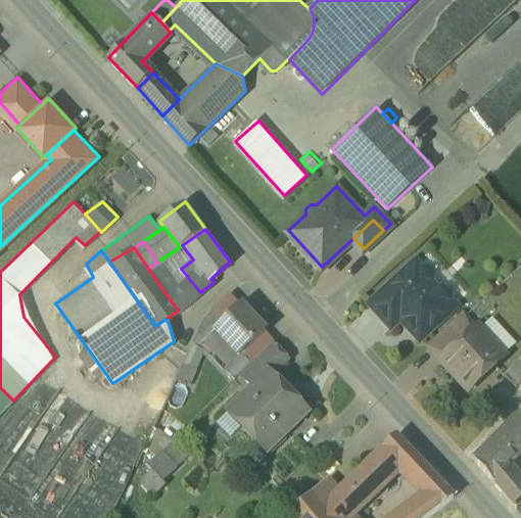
[(456,304),(416,261),(371,301),(391,325),(401,316),(420,337),(456,304)]
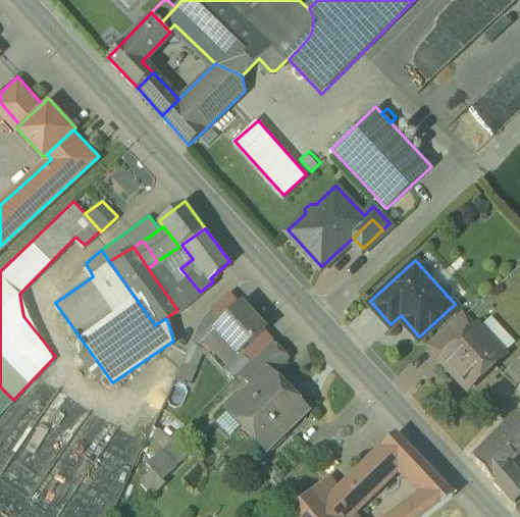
[(180,268),(170,276),(164,268),(157,261),(148,268),(177,310),(200,292),(180,268)]
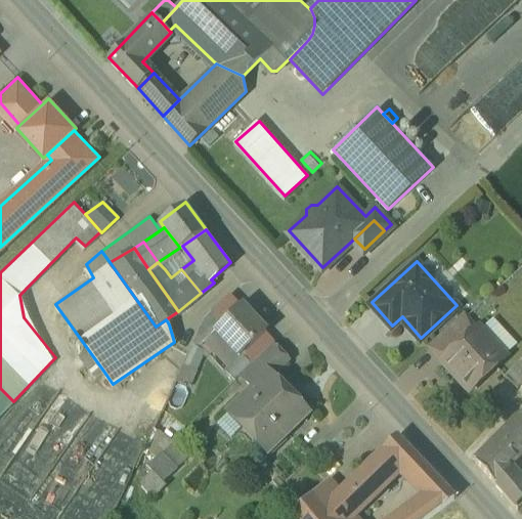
[(267,329),(242,302),(223,318),(215,328),(216,329),(240,354),(267,329)]
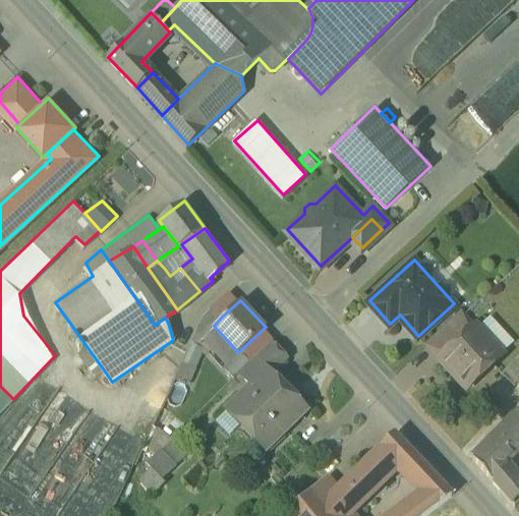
[(212,305),(204,314),(196,328),(205,337),(215,327),(214,326),(222,317),(212,305)]
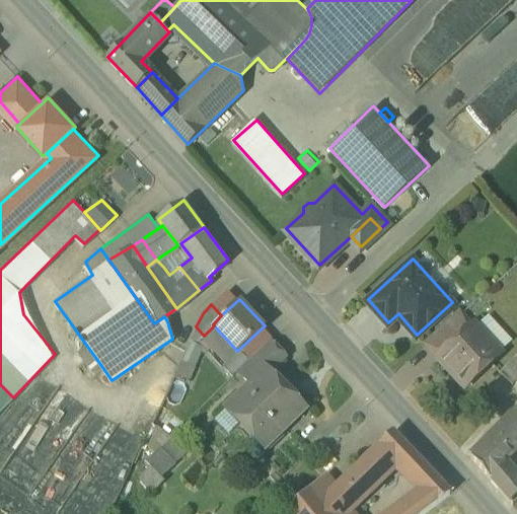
[(460,310),(428,341),(440,354),(473,324),(460,310)]
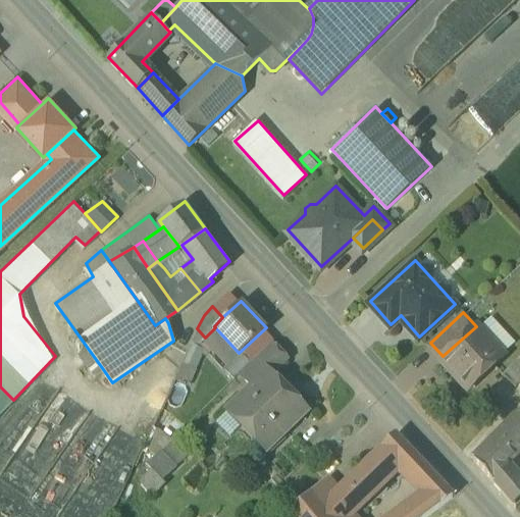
[(443,356),(440,359),(468,389),(506,354),(478,324),(476,326),(443,356)]
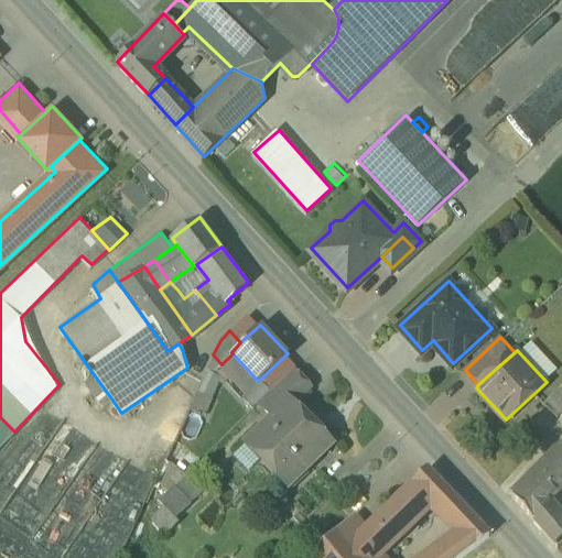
[(222,364),(213,354),(211,360),(217,369),(222,364)]
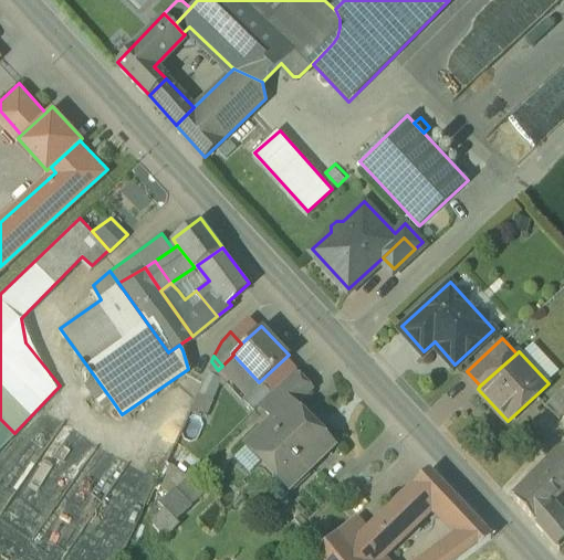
[(211,361),(198,391),(207,394),(218,370),(211,361)]
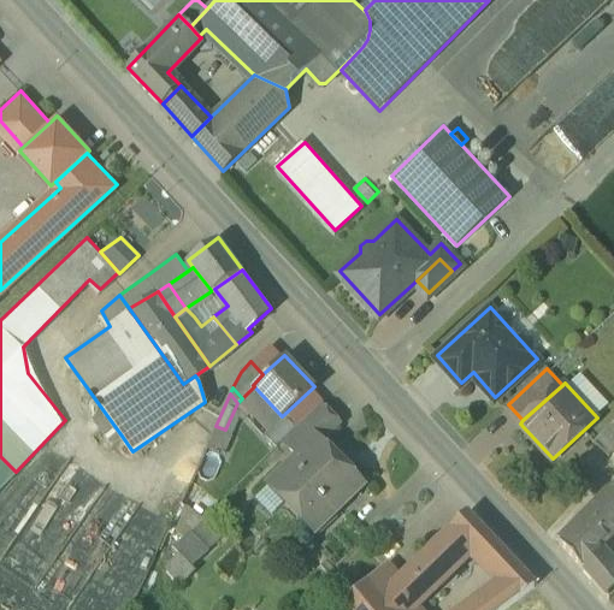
[(319,401),(283,437),(299,452),(316,436),(320,440),(340,421),(319,401)]
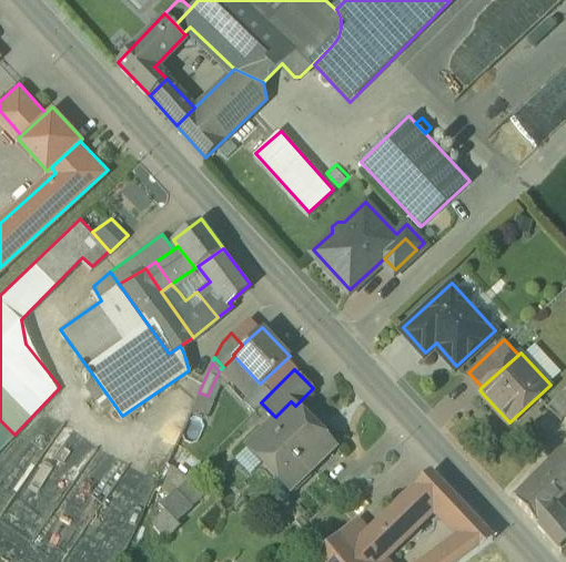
[(112,401),(94,377),(87,382),(104,407),(112,401)]
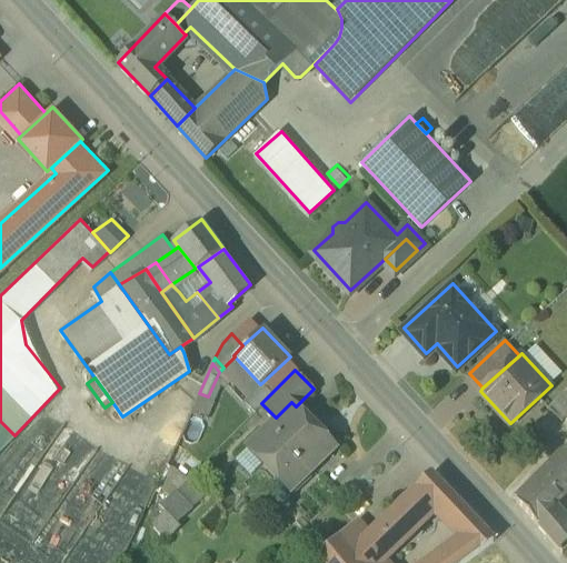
[(566,388),(548,406),(563,420),(565,416),(566,414),(566,388)]
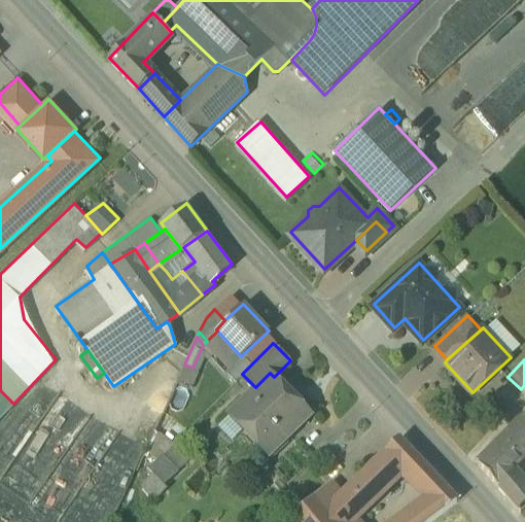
[(184,364),(178,379),(191,386),(198,370),(193,368),(184,364)]
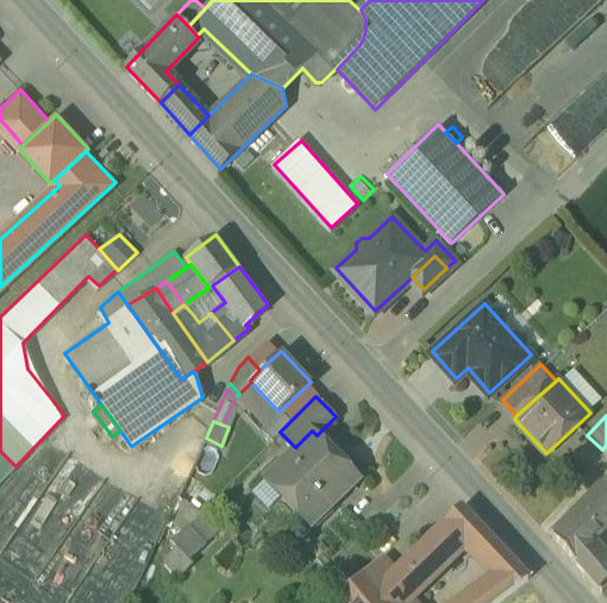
[(317,435),(312,431),(295,447),(264,476),(267,478),(274,471),(296,494),(293,497),(314,519),(310,522),(312,525),(358,478),(317,435)]
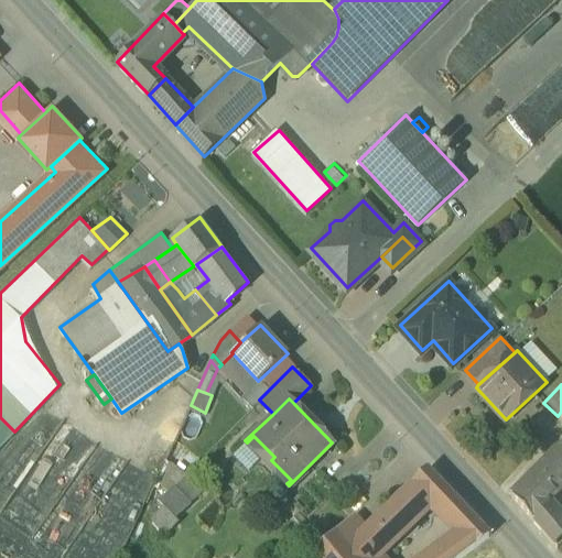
[(0,417),(0,446),(14,431),(0,417)]
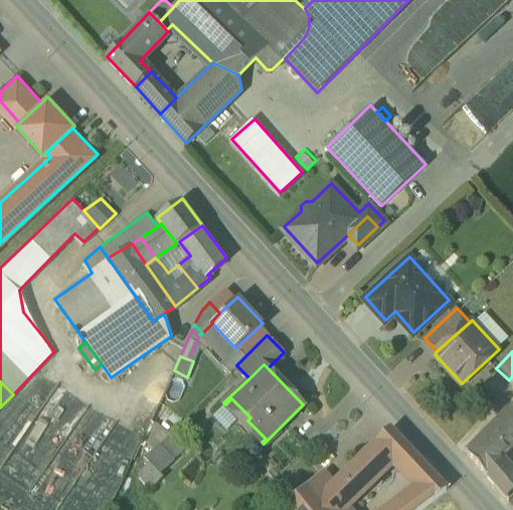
[(512,408),(510,405),(467,450),(496,483),(511,470),(497,457),(512,443),(512,408)]
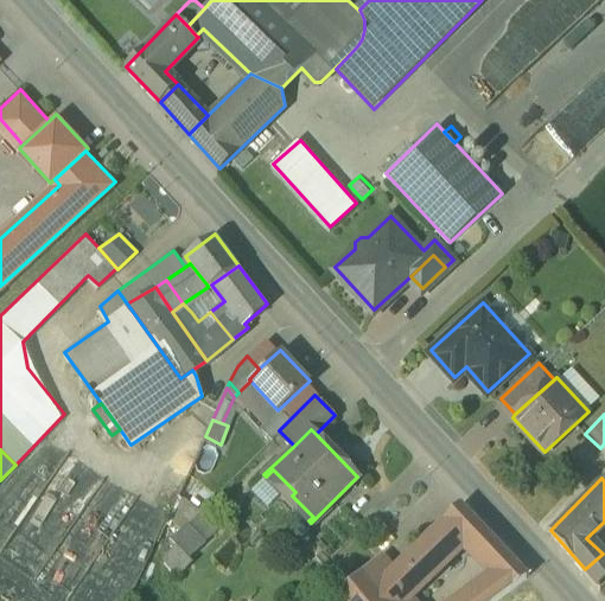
[(503,548),(460,503),(416,547),(434,568),(464,538),(488,563),(503,548)]
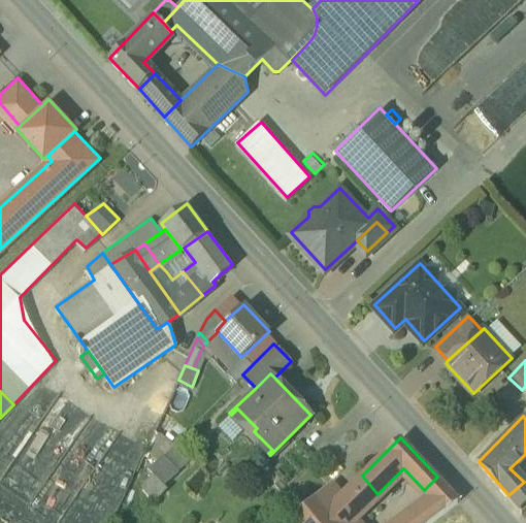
[(181,467),(190,460),(177,445),(168,451),(181,467)]
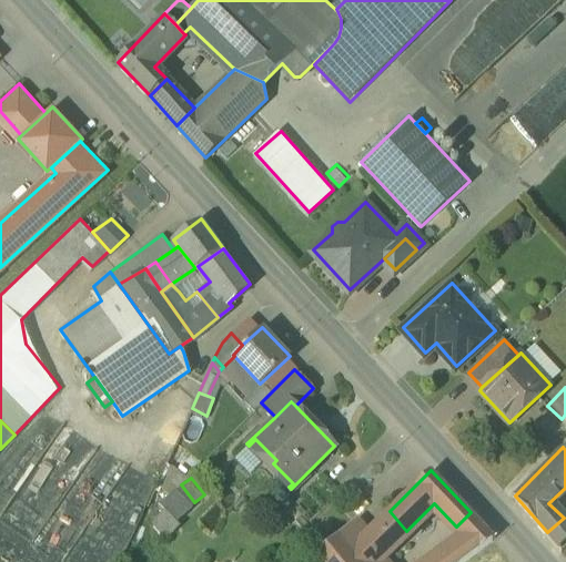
[(194,506),(175,486),(158,502),(163,508),(151,519),(164,533),(194,506)]
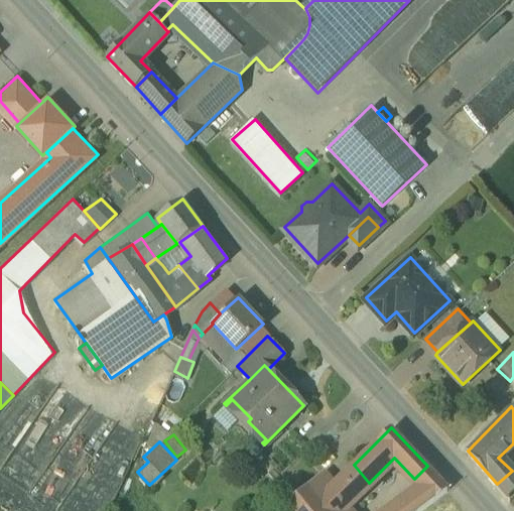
[(335,483),(333,485),(349,505),(371,485),(369,483),(354,465),(335,483)]
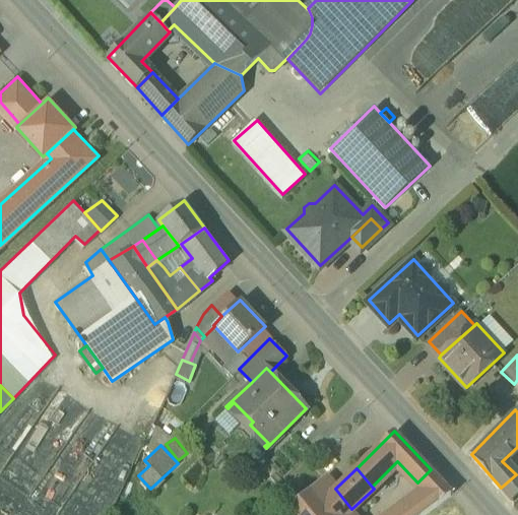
[(423,489),(387,514),(421,514),(452,492),(431,469),(417,483),(423,489)]
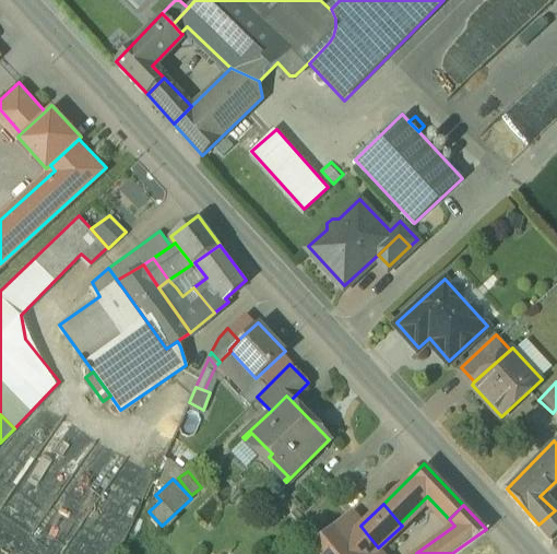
[(348,506),(331,513),(328,509),(298,535),(311,551),(360,526),(363,523),(348,506)]
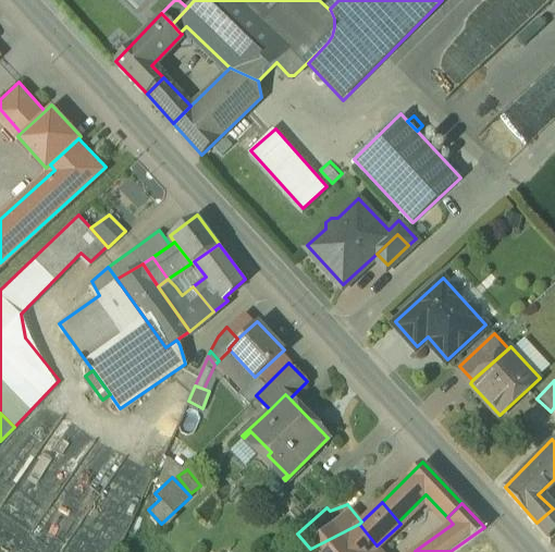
[(554,507),(553,508),(537,523),(549,536),(554,529),(554,507)]
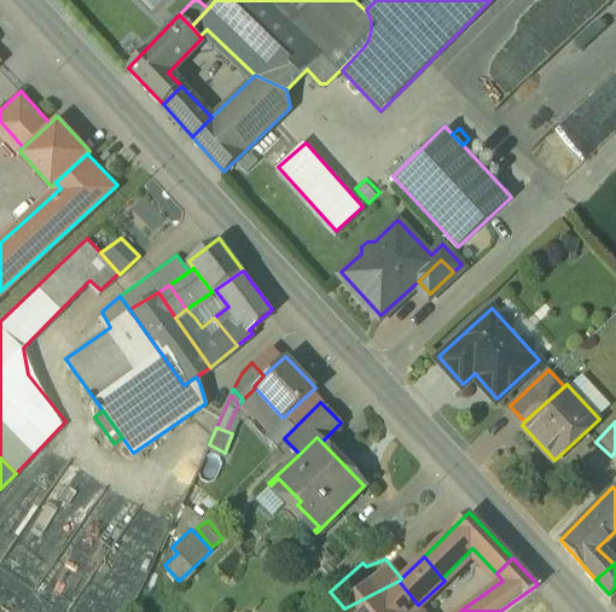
[(399,581),(344,608),(346,611),(424,611),(418,605),(399,581)]
